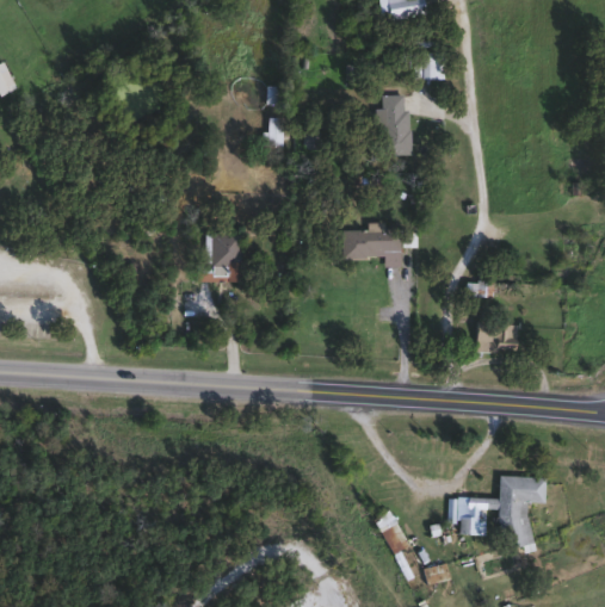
[(425,0),(428,13),(394,22),(388,0),(425,0)]
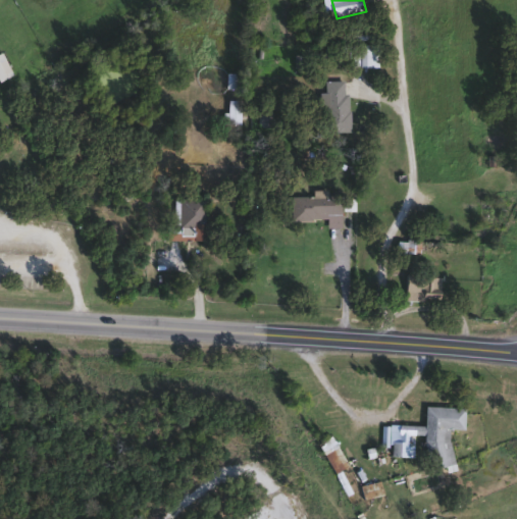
[(380,67),(356,67),(356,46),(380,46),(380,67)]
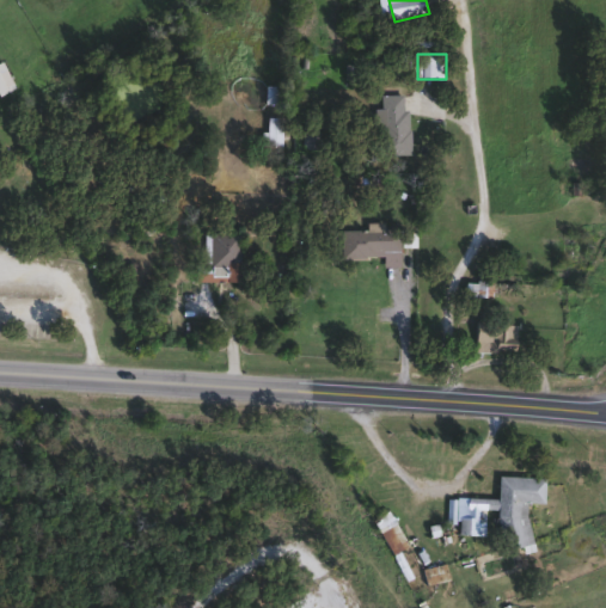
[(270,103),(270,87),(283,87),(283,103),(270,103)]
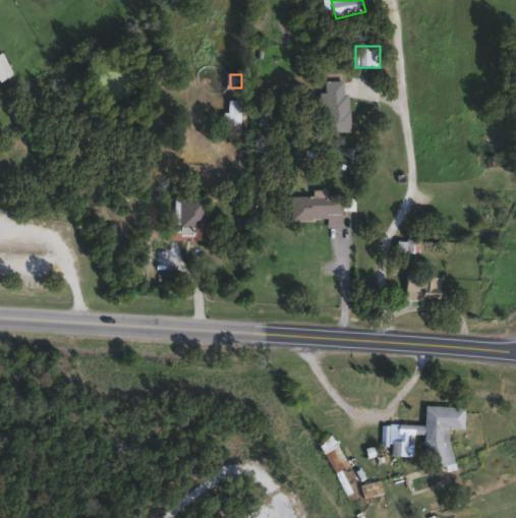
[(327,81),(350,81),(350,132),(327,132),(327,81)]
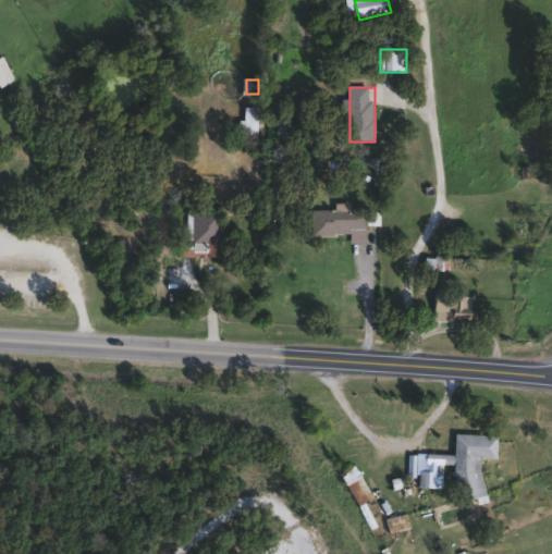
[(244,135),(244,109),(259,109),(259,135),(244,135)]
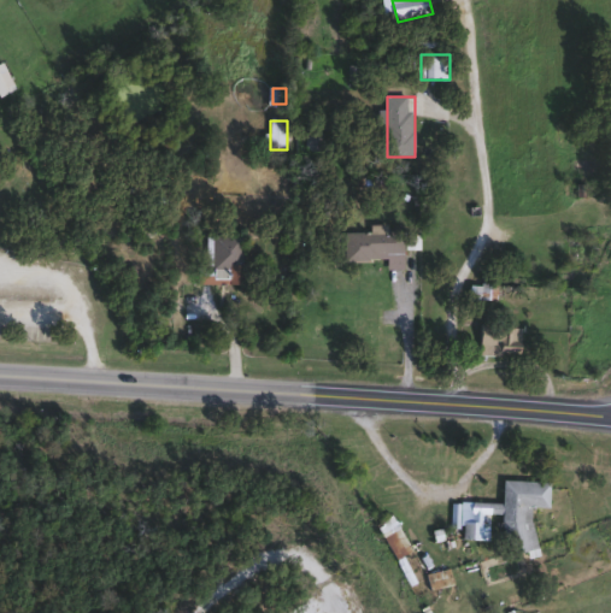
[(310,149),(310,134),(325,134),(325,149),(310,149)]
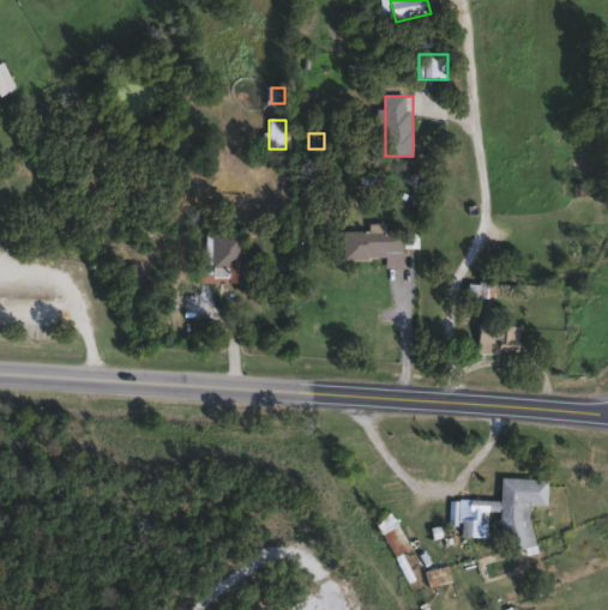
[(347,233),(373,233),(373,225),(390,225),(390,231),(405,231),(404,266),(387,266),(387,260),(345,260),(347,233)]
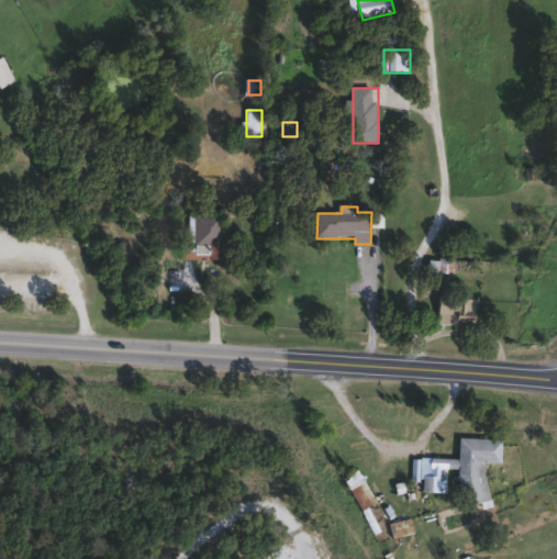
[(193,245),(193,215),(225,215),(224,260),(182,260),(182,245),(193,245)]
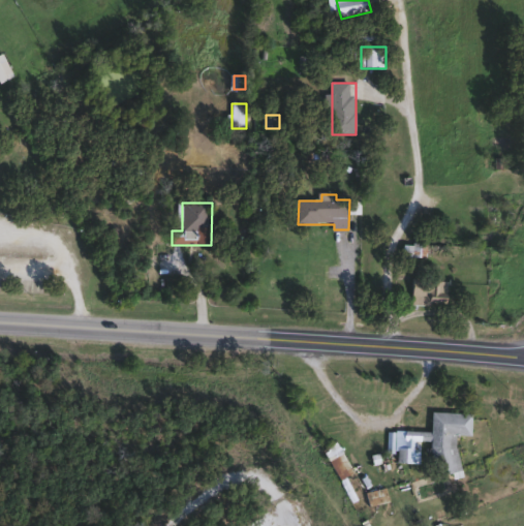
[(449,306),(414,306),(414,280),(449,280),(449,306)]
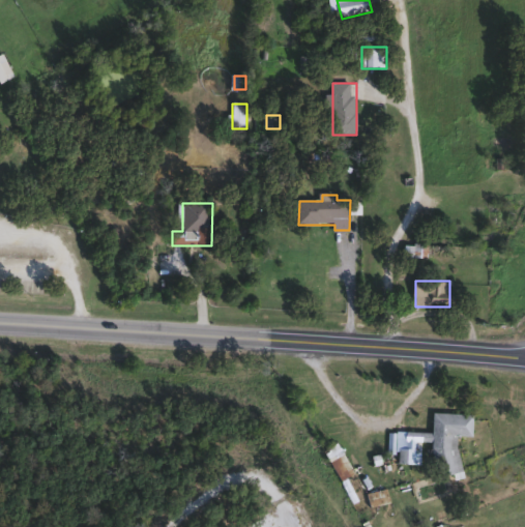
[(400,433),(434,434),(435,414),(475,415),(474,437),(462,437),(461,476),(436,475),(437,443),(417,443),(417,465),(399,465),(400,433)]
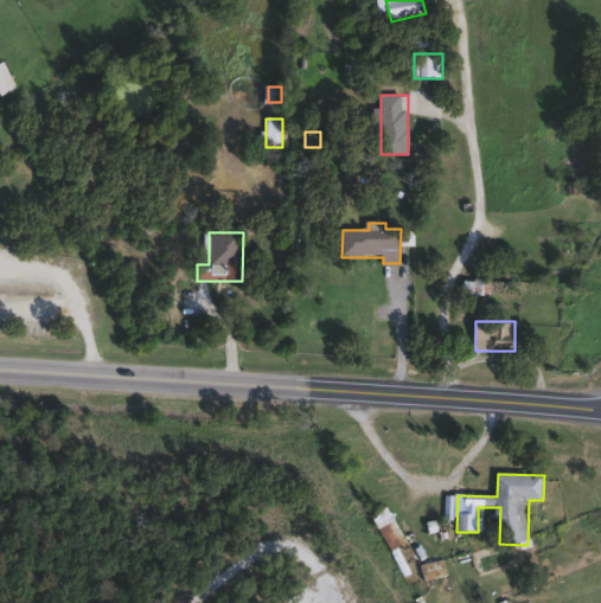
[(373,517),(389,508),(395,520),(379,527),(373,517)]
